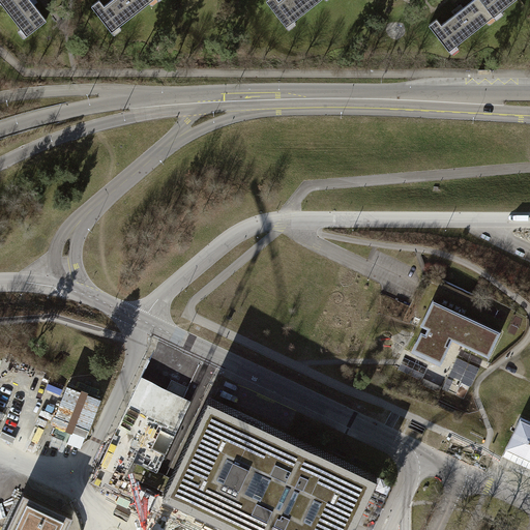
[(3,0),(1,2),(21,28),(24,26),(29,32),(46,20),(32,3),(35,0),(3,0)]
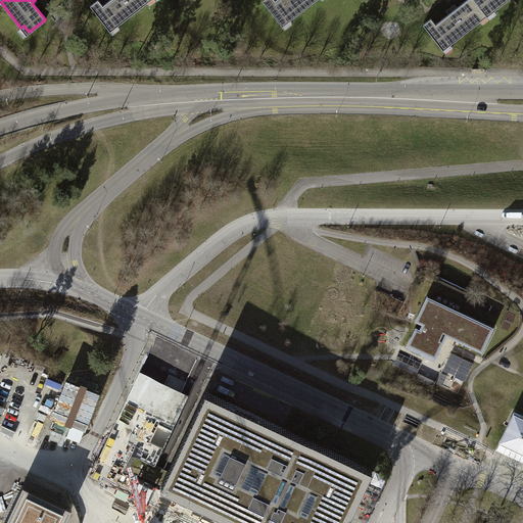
[(145,0),(108,0),(102,5),(97,0),(91,5),(108,28),(114,22),(116,26),(147,1),(145,0)]
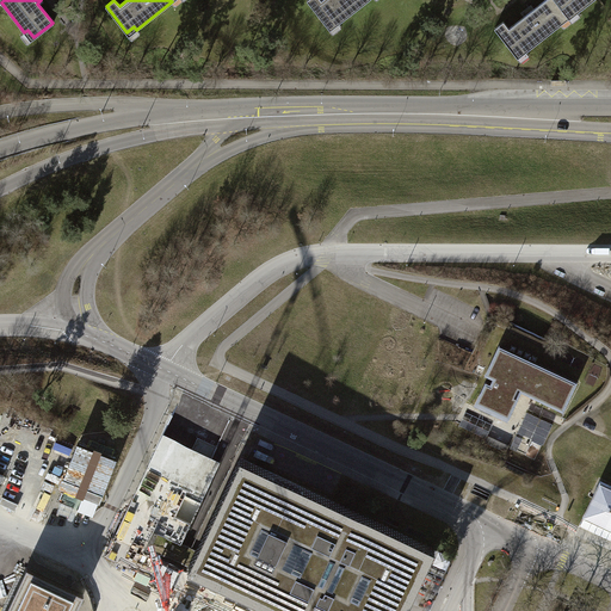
[(320,0),(306,0),(307,0),(327,28),(335,20),(337,23),(366,0),(320,0)]
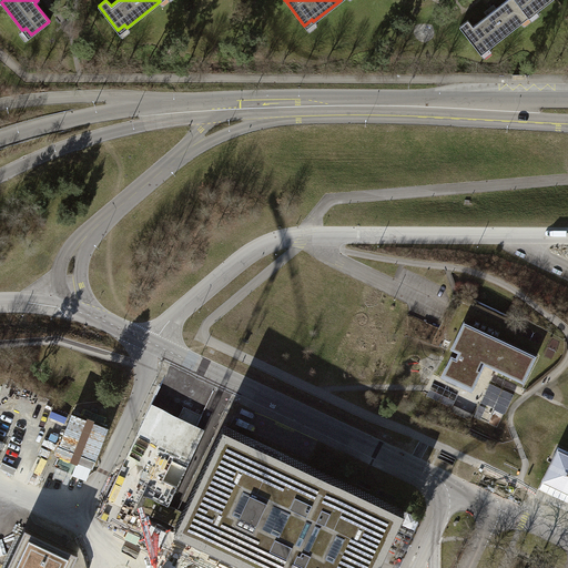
[(525,27),(533,20),(517,0),(506,0),(497,8),(494,3),(485,10),(488,14),(474,26),(468,20),(459,27),(485,59),(493,53),(489,48),(521,22),(525,27)]
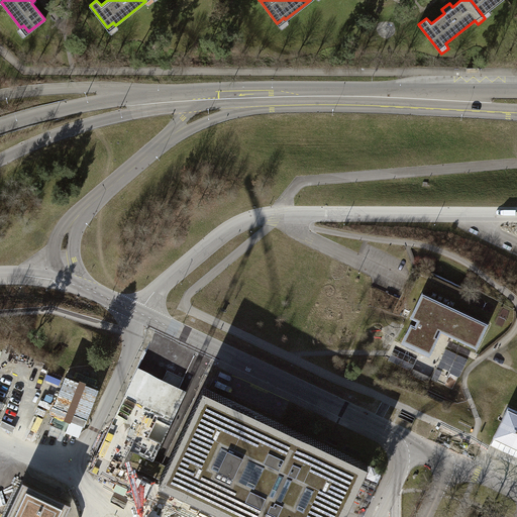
[(471,0),(485,18),(492,13),(489,10),(502,0),(471,0)]
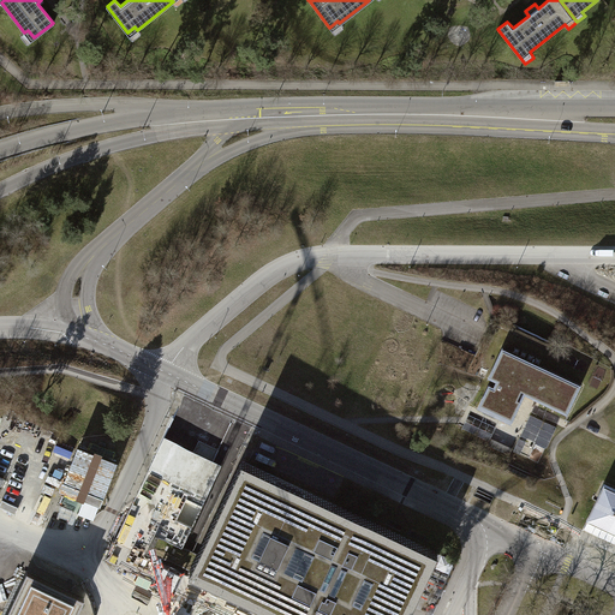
[(499,380),(495,389),(518,400),(521,390),(562,410),(574,383),(506,351),(494,377),(499,380)]
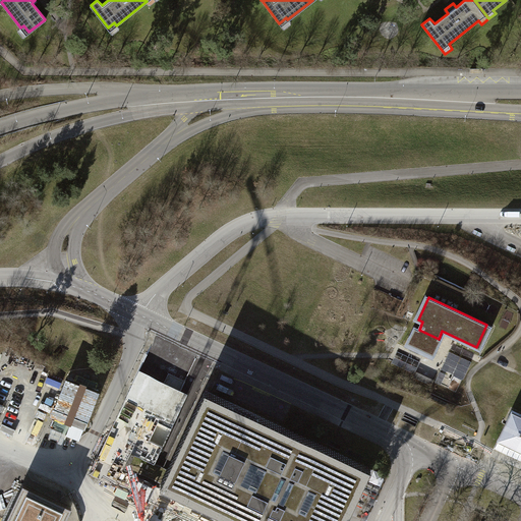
[(403,325),(382,327),(385,348),(405,345),(403,325)]
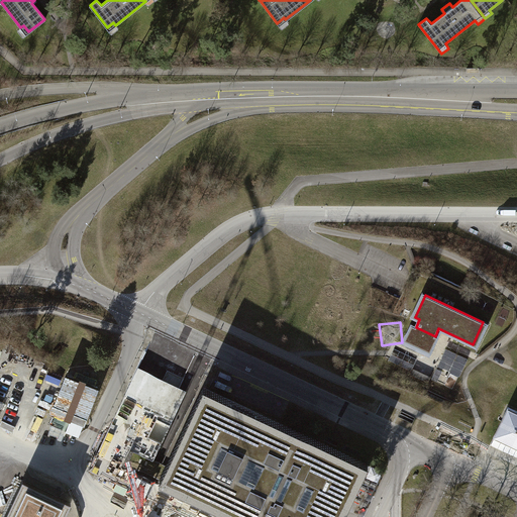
[(437,337),(435,336),(416,327),(412,325),(405,340),(430,352),(437,337)]
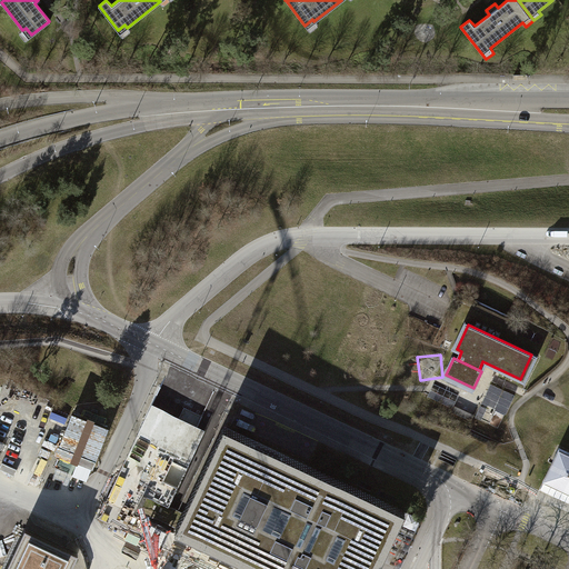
[(436,383),(429,395),(453,408),(458,400),(448,395),(450,391),(436,383)]
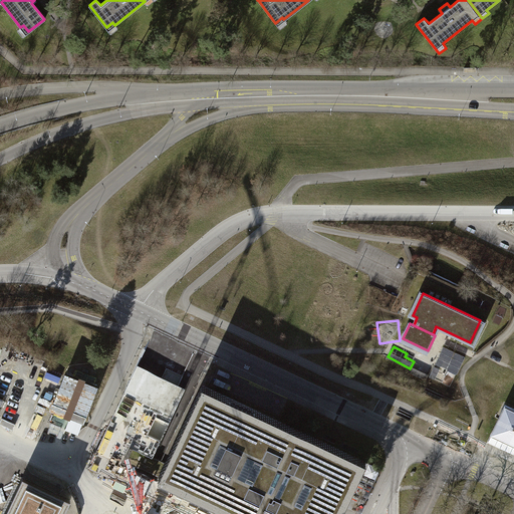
[(0,356),(0,368),(33,383),(40,368),(3,351),(0,356)]
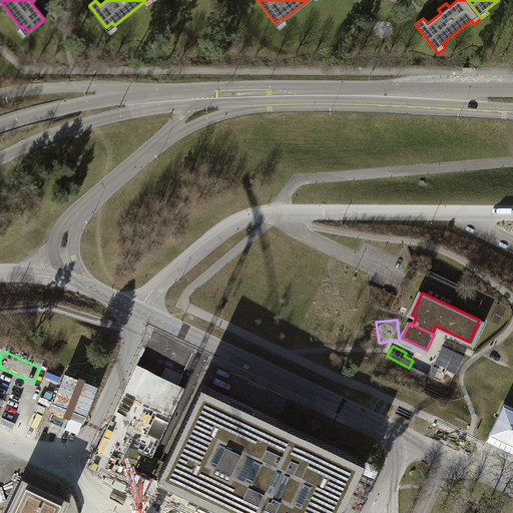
[(58,426),(76,433),(97,377),(70,366),(66,376),(53,371),(49,380),(42,377),(38,387),(59,395),(43,437),(53,441),(58,426)]
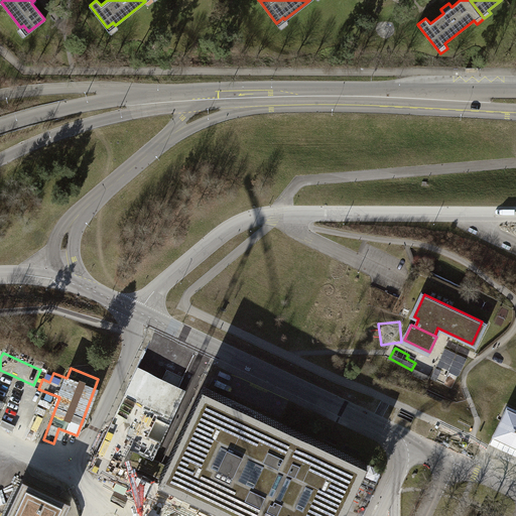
[(456,376),(449,373),(444,384),(452,387),(456,376)]
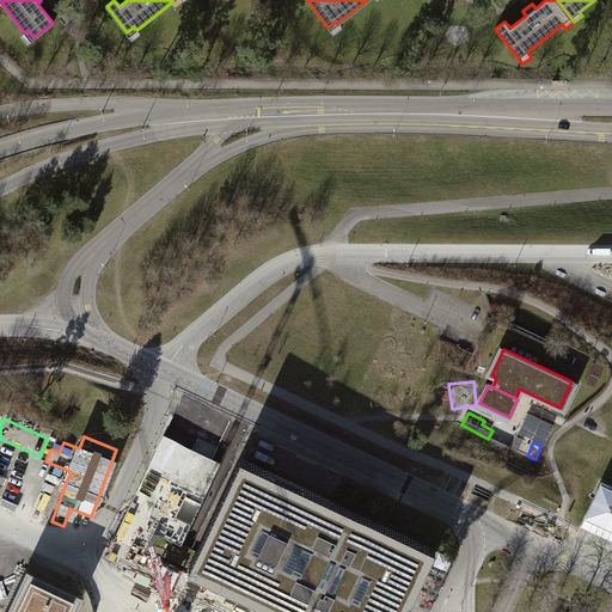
[(416,574),(427,552),(242,465),(199,556),(194,565),(291,611),(398,611),(403,603),(416,574)]
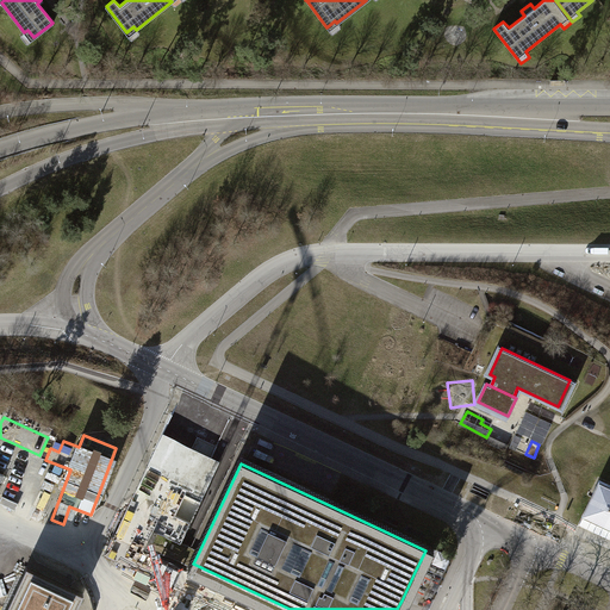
[(609,486),(599,481),(583,516),(609,528),(609,486)]
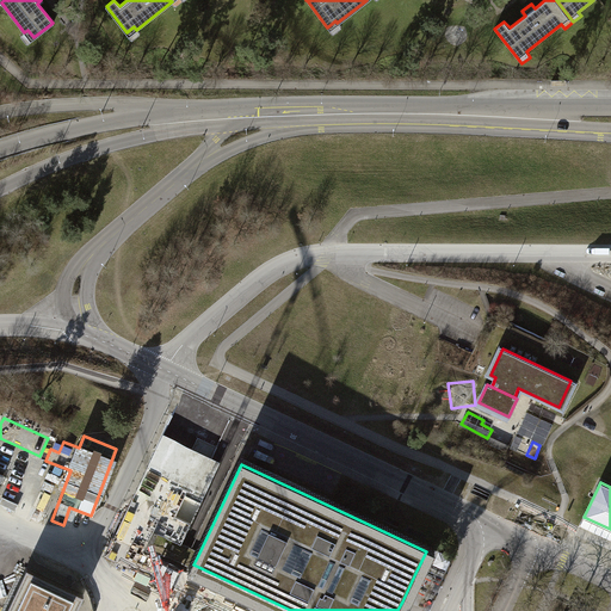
[(158,532),(150,544),(176,557),(181,544),(158,532)]
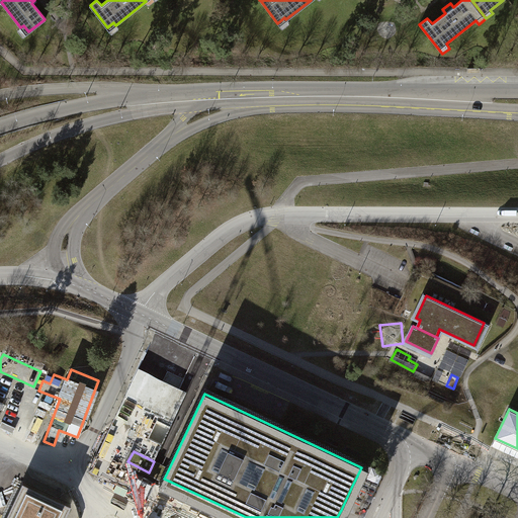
[(91,475),(127,488),(134,470),(97,457),(91,475)]
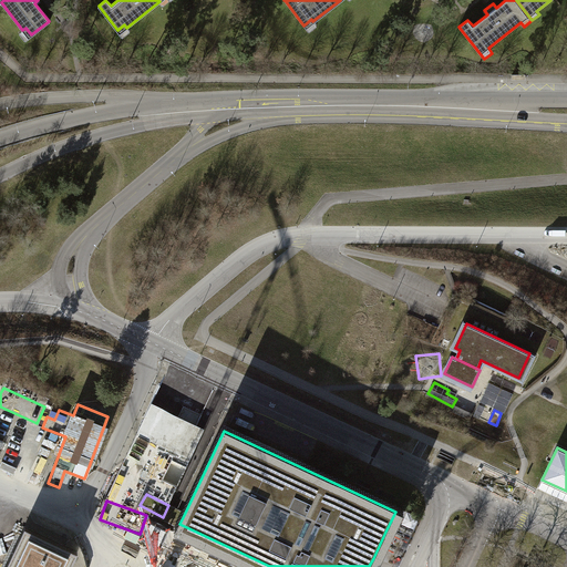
[(70,566),(78,552),(24,526),(4,566),(70,566)]
